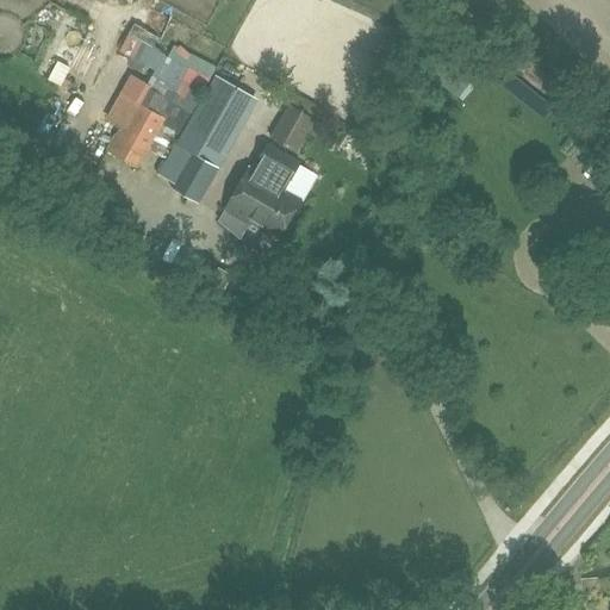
[(129,33),(153,48),(159,37),(134,24),(129,33)]
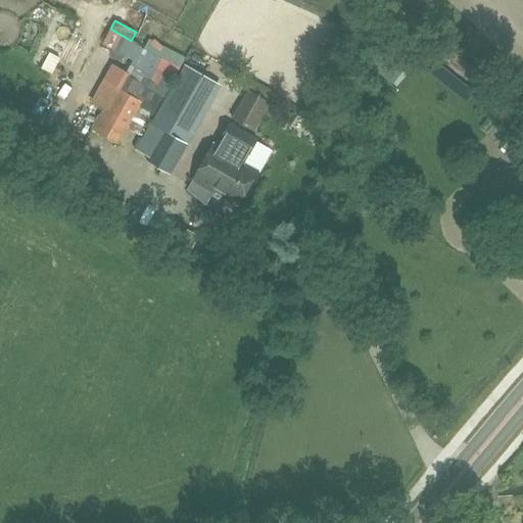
[(370,64),(392,84),(412,62),(388,42),(370,64)]
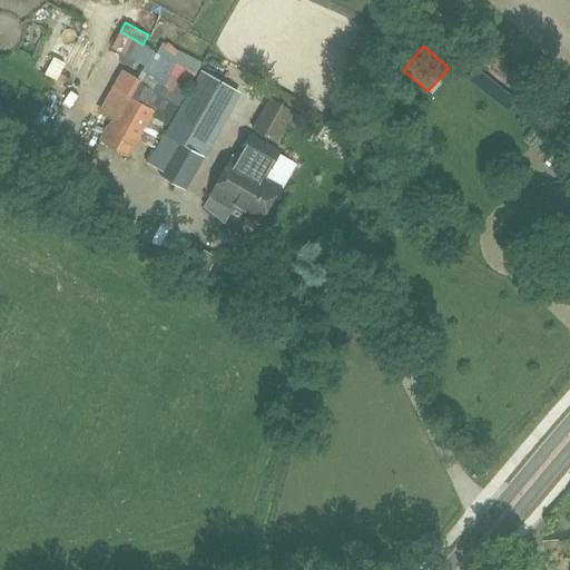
[(128,96),(125,94),(99,140),(129,157),(139,140),(150,147),(190,74),(153,52),(128,96)]
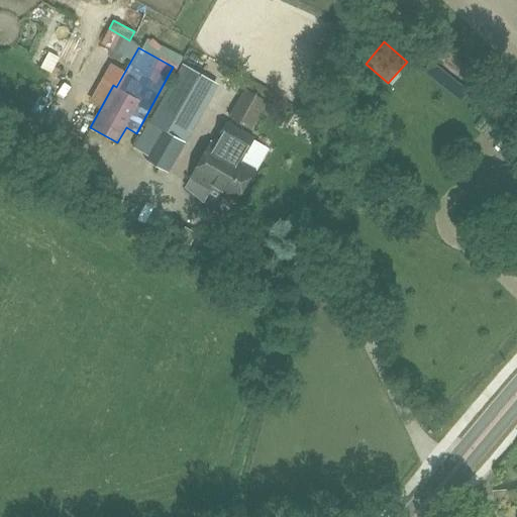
[(52,75),(61,59),(49,54),(40,69),(52,75)]
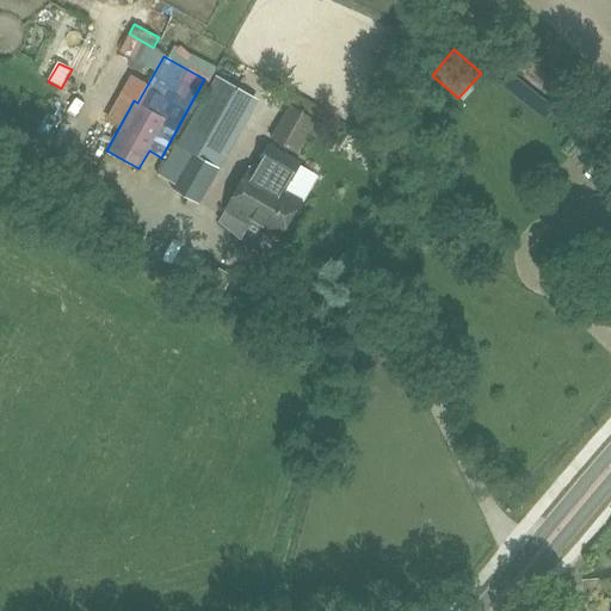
[(199,204),(251,113),(248,111),(255,99),(215,76),(159,174),(173,183),(171,187),(199,204)]
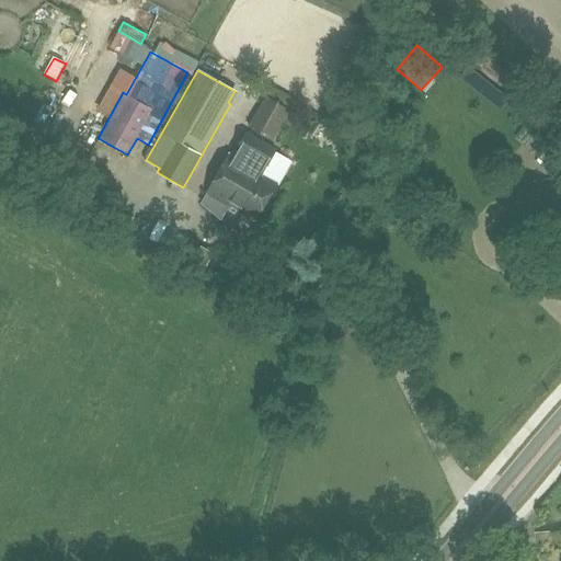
[(264,96),(247,128),(273,141),(290,111),(264,96)]
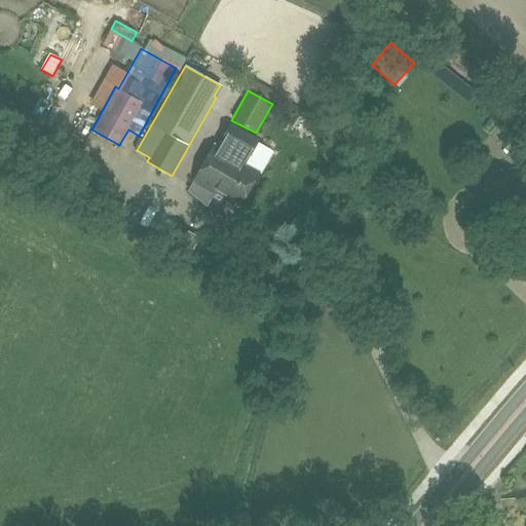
[(240,204),(260,172),(246,162),(259,140),(230,123),(217,146),(214,144),(193,180),(225,198),(226,196),(240,204)]
